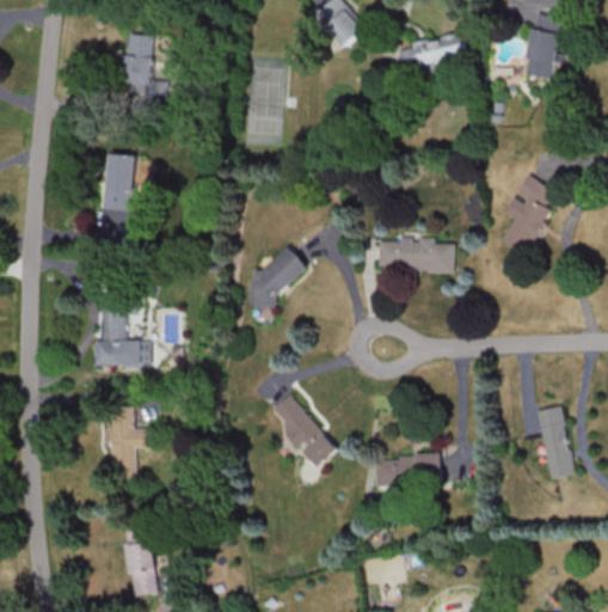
[(364,26),(336,0),(330,0),(314,18),(345,47),(364,26)]
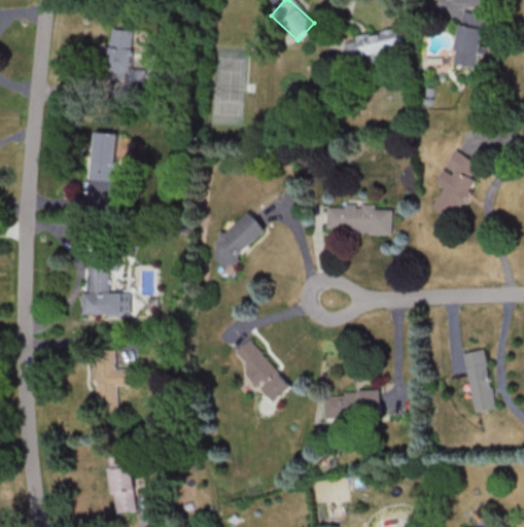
[(485,15),(461,12),(453,64),(477,68),(485,15)]
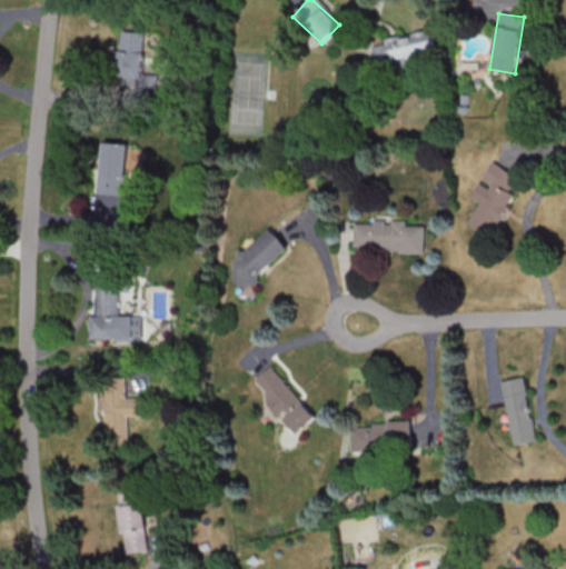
[(428,30),(371,43),(378,71),(435,57),(428,30)]
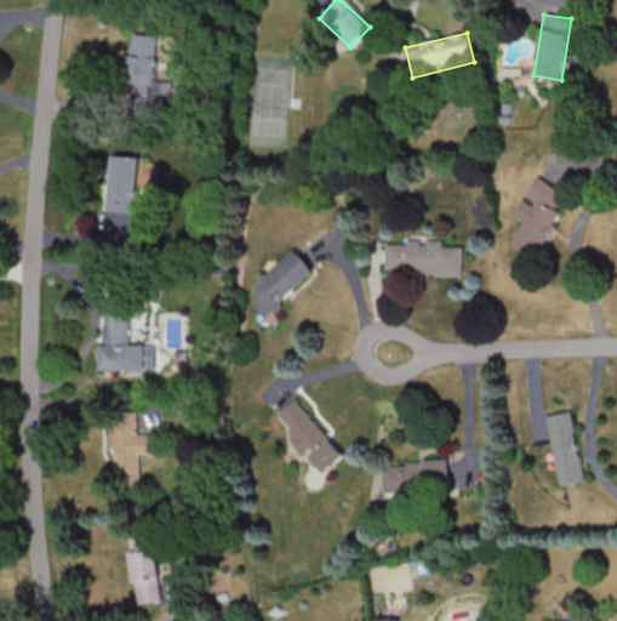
[(153,90),(154,36),(126,35),(125,90),(153,90)]
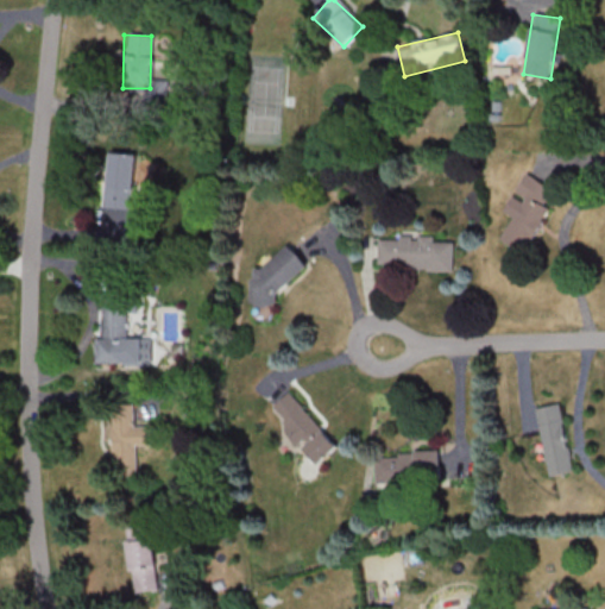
[(134,155),(106,154),(104,208),(132,209),(134,155)]
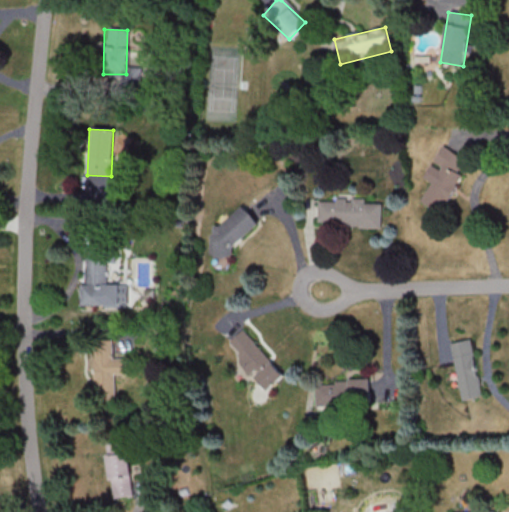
[(440,212),(468,161),(441,146),(430,166),(429,165),(422,178),(430,183),(420,201),(440,212)]
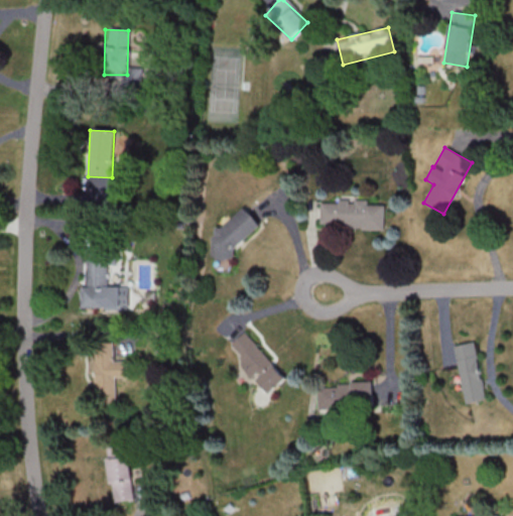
[(384,229),(384,203),(318,202),(318,228),(384,229)]
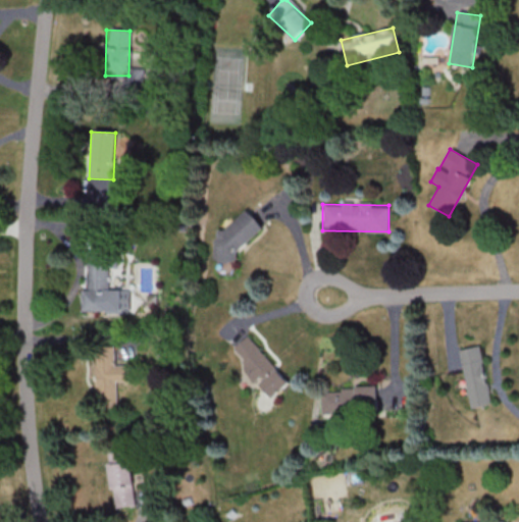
[(263,227),(246,209),(207,248),(224,265),(263,227)]
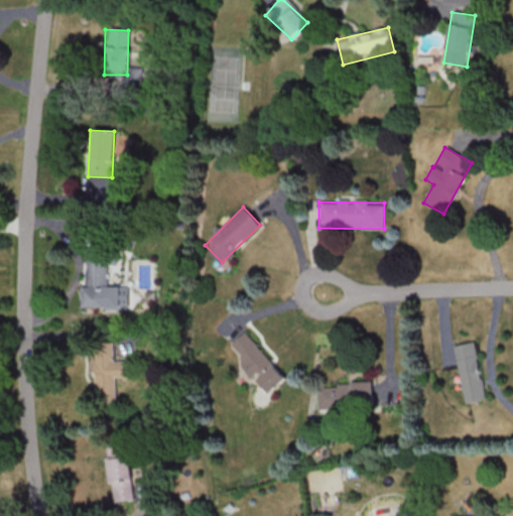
[(106,265),(114,265),(114,249),(84,248),(84,307),(111,308),(111,294),(106,294),(106,265)]
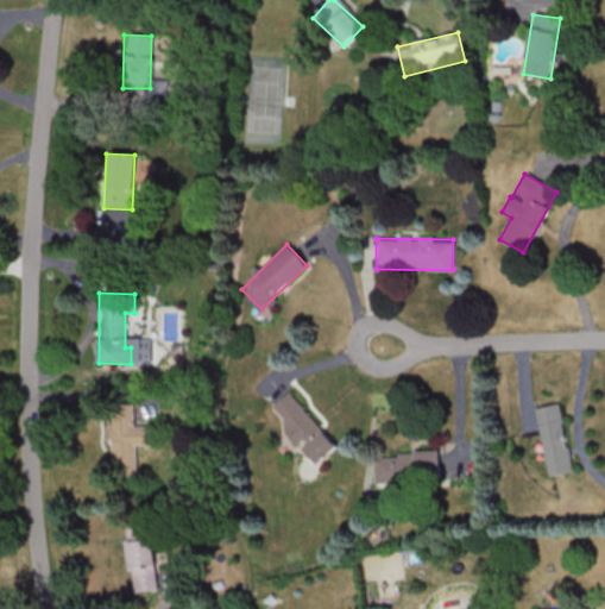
[(336,445),(285,393),(266,412),(316,464),(336,445)]
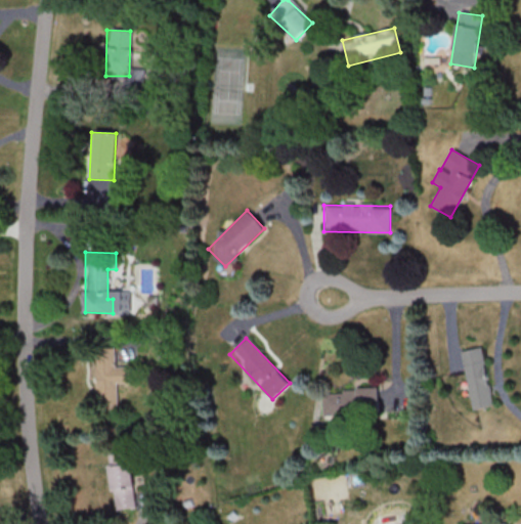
[(94,348),(95,409),(116,408),(116,384),(126,384),(126,366),(115,367),(114,348),(94,348)]
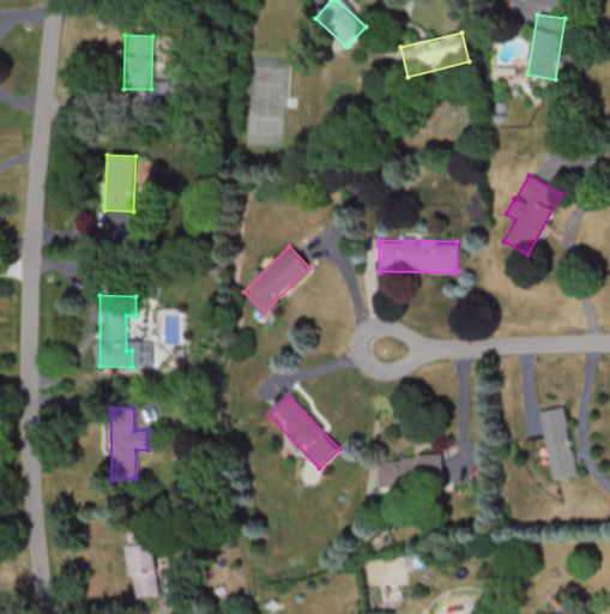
[(562,408),(538,413),(550,481),(575,476),(562,408)]
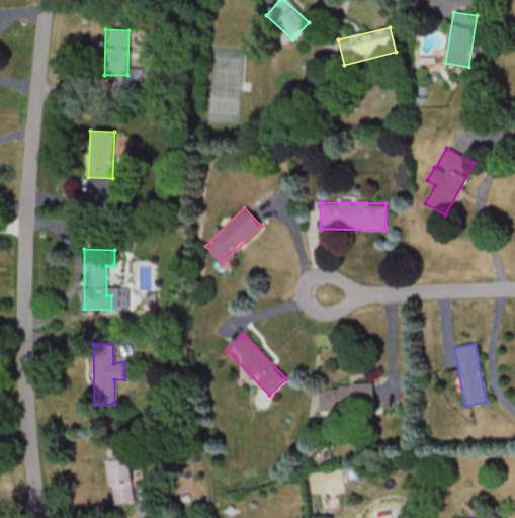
[(373,410),(373,384),(317,385),(318,411),(373,410)]
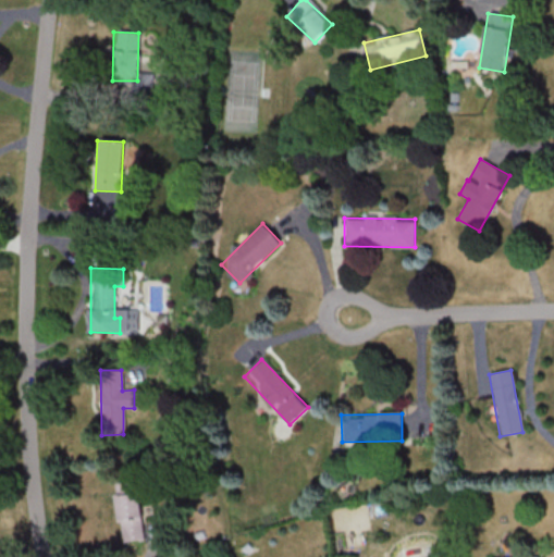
[(143,540),(137,481),(114,484),(121,543),(143,540)]
